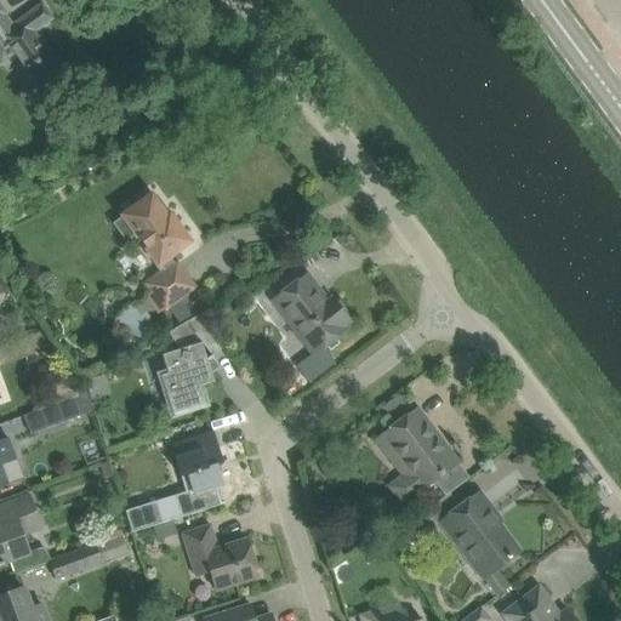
[(16,79),(27,70),(39,87),(61,72),(33,33),(52,20),(43,6),(11,28),(3,16),(5,13),(0,7),(0,61),(1,62),(3,61),(16,79)]
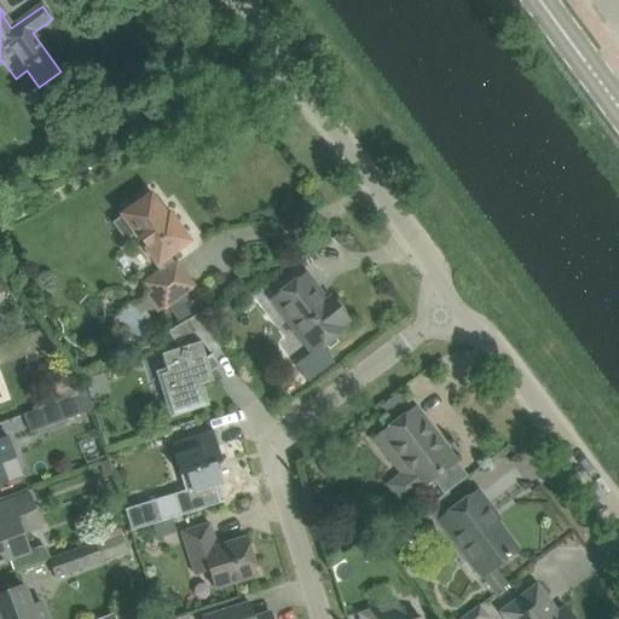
[(127,241),(137,233),(160,265),(190,243),(174,221),(172,224),(151,196),(114,224),(127,241)]
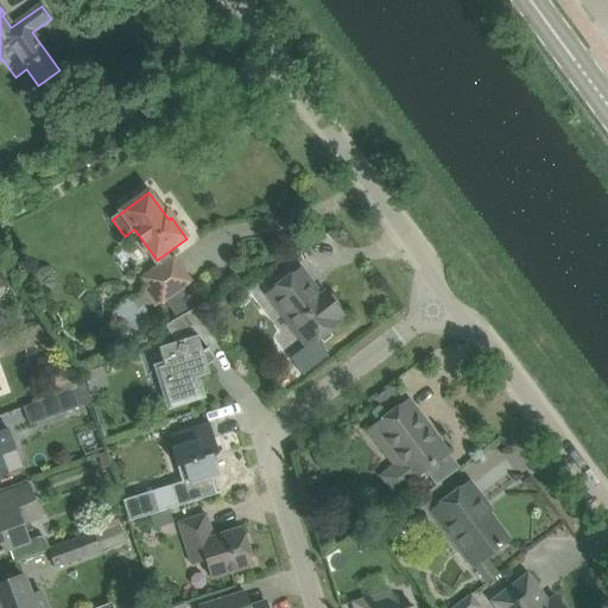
[(170,298),(181,312),(192,303),(182,289),(191,282),(173,257),(143,279),(151,291),(145,295),(154,308),(160,304),(162,305),(170,298)]
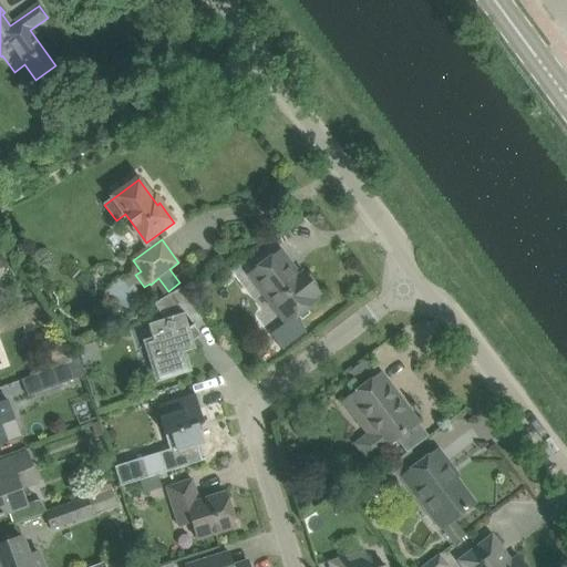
[(249,275),(274,307),(287,325),(318,301),(315,298),(319,294),(303,274),(299,277),(280,251),(249,275)]
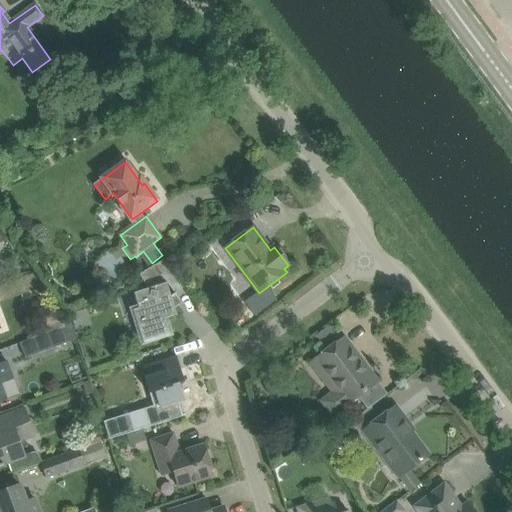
[(95,262),(112,282),(129,268),(120,257),(117,260),(109,250),(95,262)]
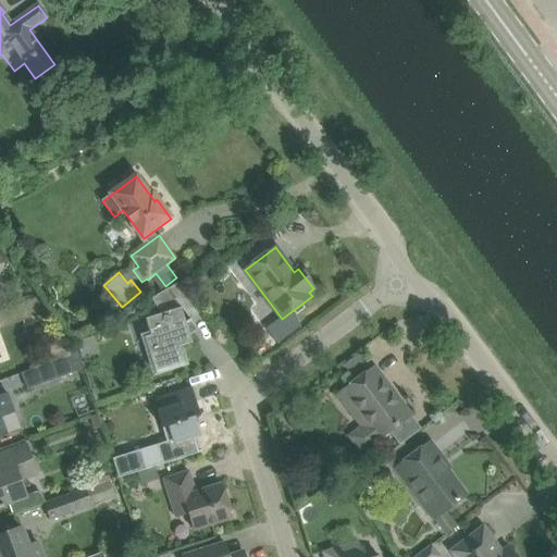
[(145,338),(156,373),(184,363),(180,348),(192,344),(189,336),(198,331),(192,321),(193,321),(192,319),(202,312),(182,282),(152,298),(161,314),(146,320),(151,336),(145,338)]
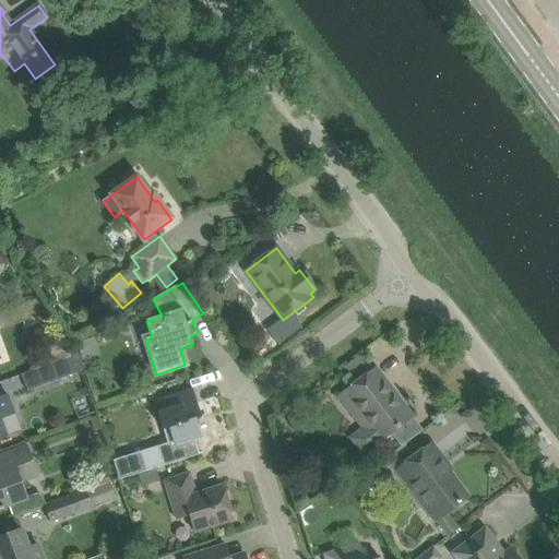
[(84,370),(79,354),(22,375),(27,391),(84,370)]
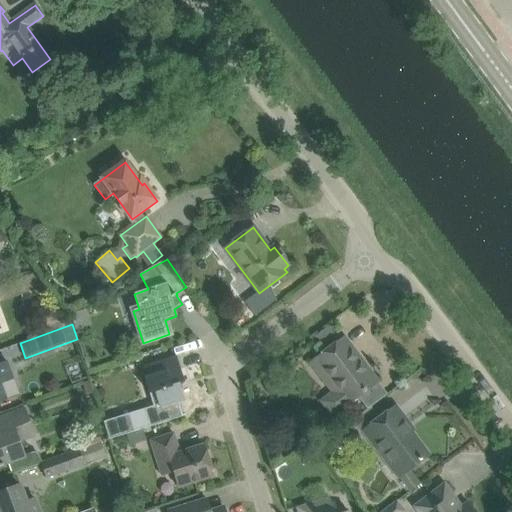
[(328,327),(315,337),(321,345),(335,335),(328,327)]
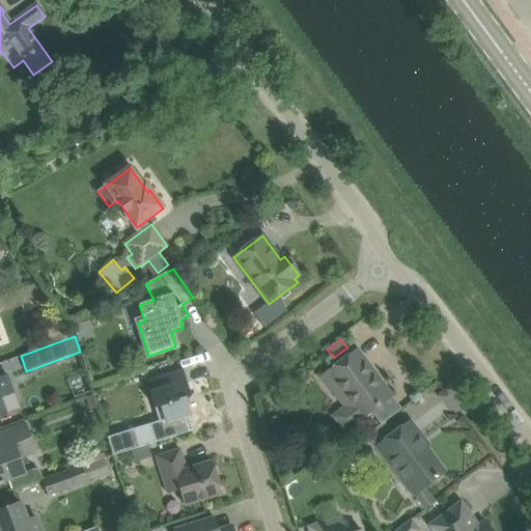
[(323,376),(335,393),(338,397),(342,394),(362,419),(391,397),(356,351),(323,376)]
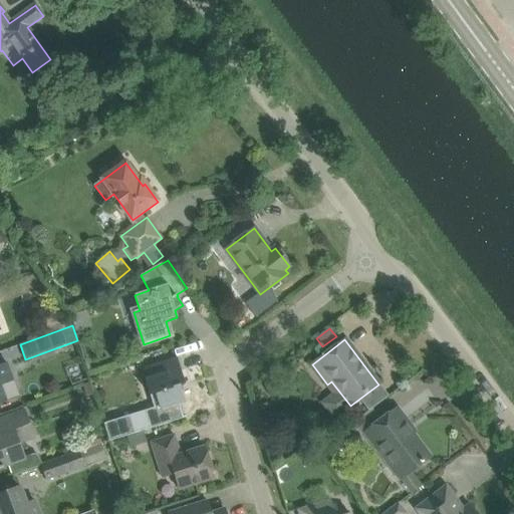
[(177,358),(158,364),(145,368),(148,378),(145,379),(150,396),(155,395),(160,410),(185,402),(181,387),(186,384),(177,358)]
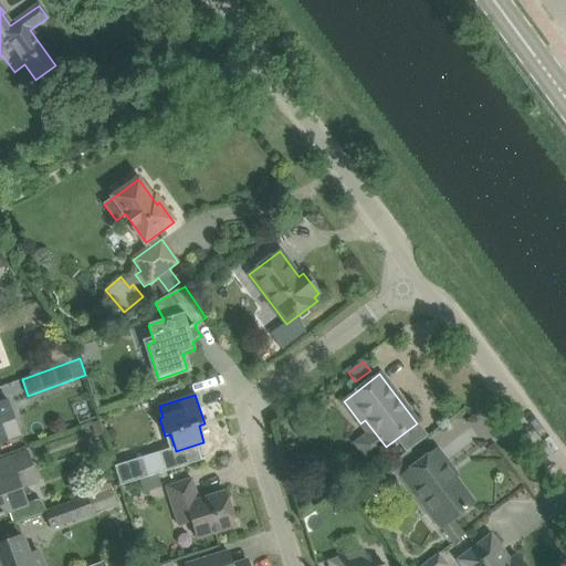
[(8,399),(0,402),(0,442),(8,440),(1,422),(14,418),(8,399)]
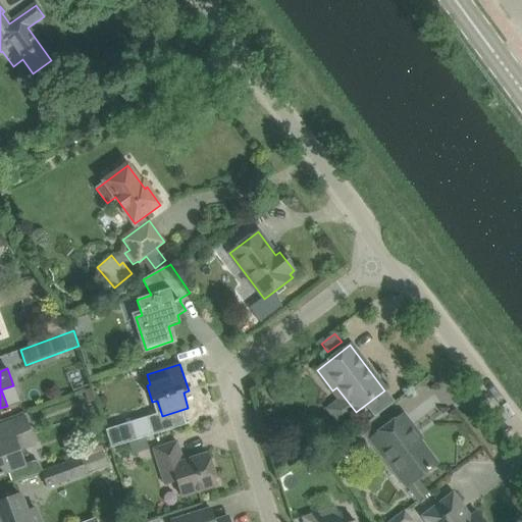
[(92,390),(84,393),(88,405),(95,403),(92,390)]
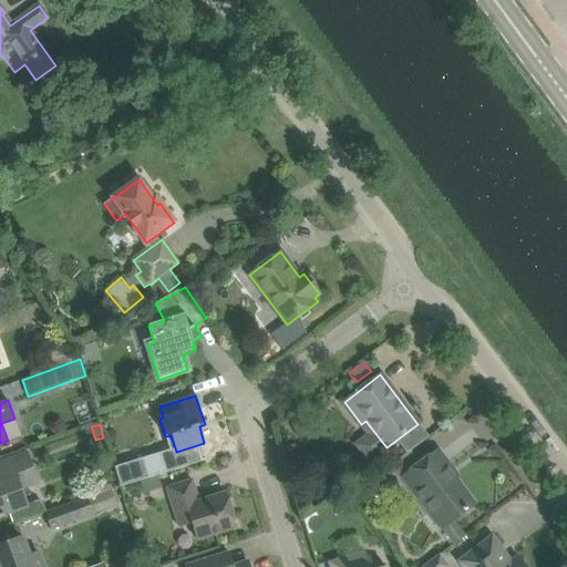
[(463,537),(452,523),(475,505),(446,468),(450,466),(437,450),(402,477),(442,529),(444,528),(455,544),(463,537)]
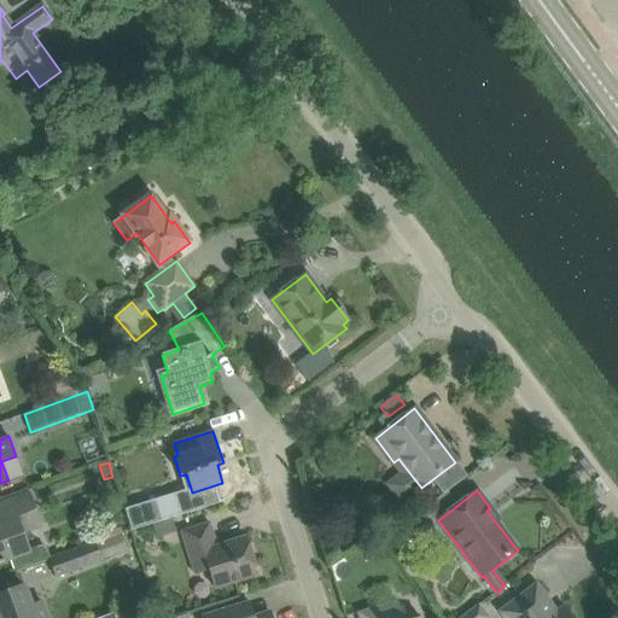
[(16,571),(50,559),(51,559),(47,547),(42,546),(29,551),(23,532),(41,526),(30,494),(0,505),(0,560),(11,558),(16,571)]
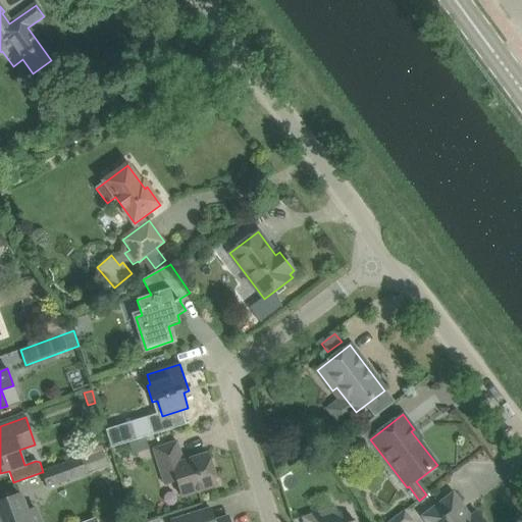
[(131,422),(107,429),(112,447),(137,439),(131,422)]
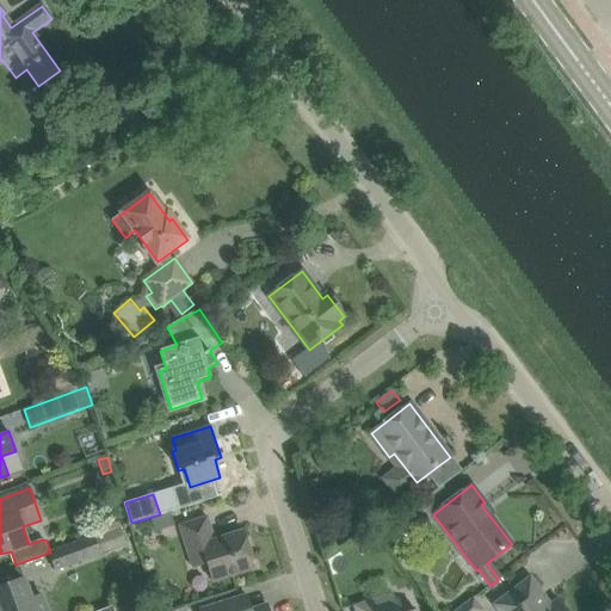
[(165,526),(179,522),(176,510),(160,514),(165,526)]
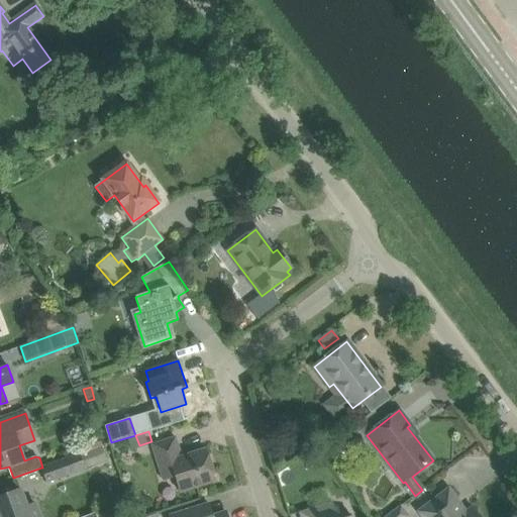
[(176,437),(157,443),(152,444),(163,481),(175,477),(179,492),(196,487),(216,481),(207,450),(182,457),(176,437)]
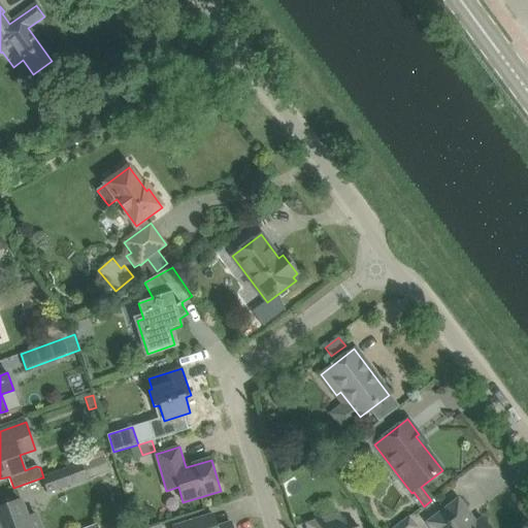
[(349,453),(341,449),(328,459),(342,466),(349,453)]
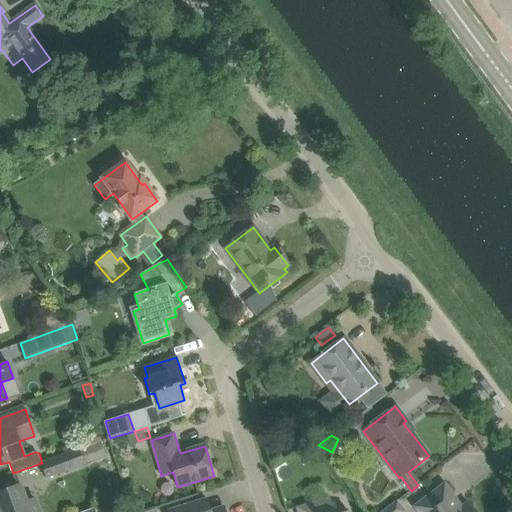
[(101,441),(42,463),(41,463),(46,478),(107,457),(101,441)]
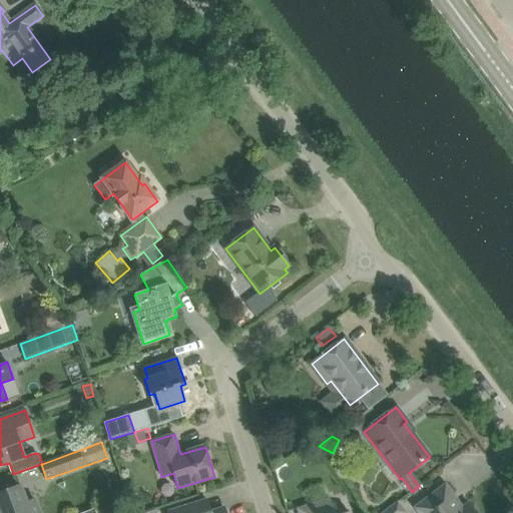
[(475,512),(468,503),(463,507),(462,507),(445,485),(415,508),(418,512),(475,512)]
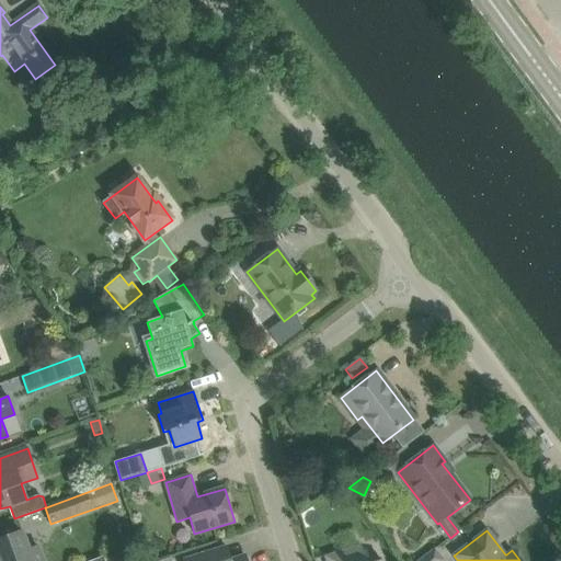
[(22,531),(14,535),(0,539),(0,560),(44,560),(38,547),(30,550),(22,531)]
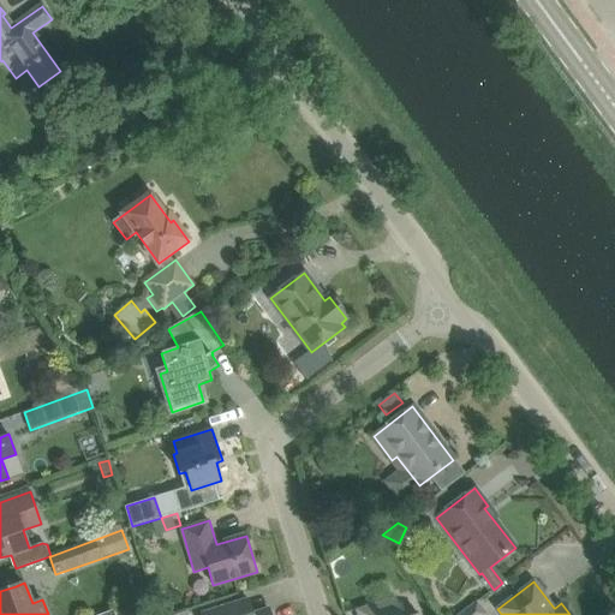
[(401,614),(398,599),(380,604),(357,611),(358,614),(421,614),(421,611),(406,614),(401,614)]
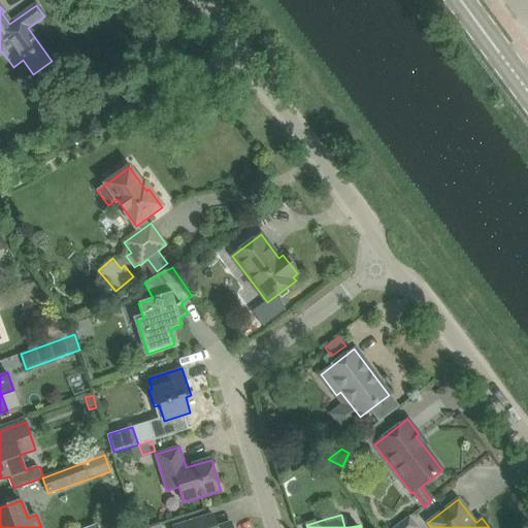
[(213,516),(194,522),(173,527),(232,527),(231,524),(218,527),(210,527),(208,519),(213,517),(213,516)]
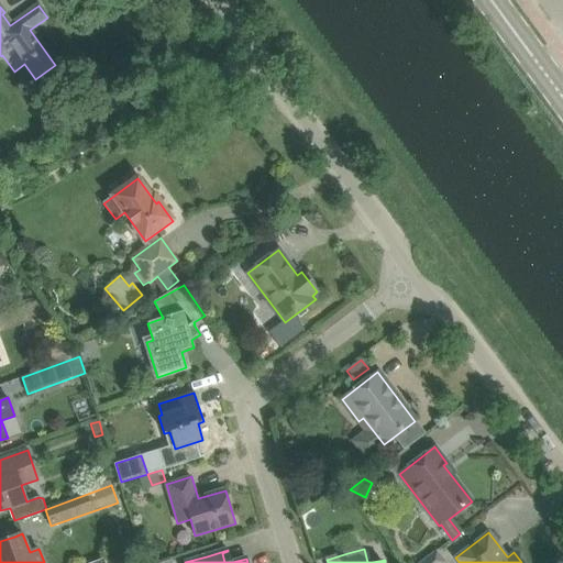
[(444,562),(445,562),(437,551),(419,562),(444,562)]
